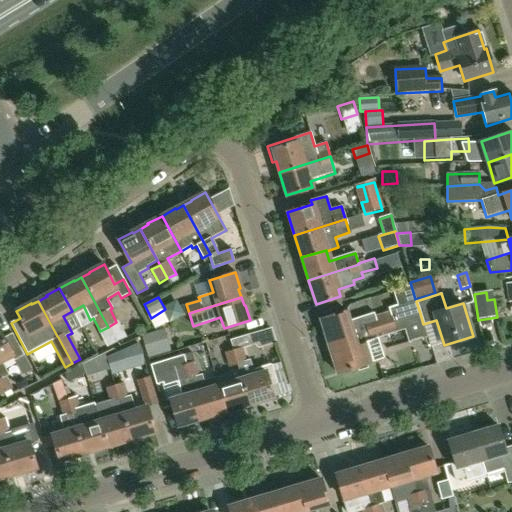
[(320,319),(328,342),(420,313),(416,301),(389,309),(390,313),(375,317),(374,312),(348,320),(345,311),(320,319)]
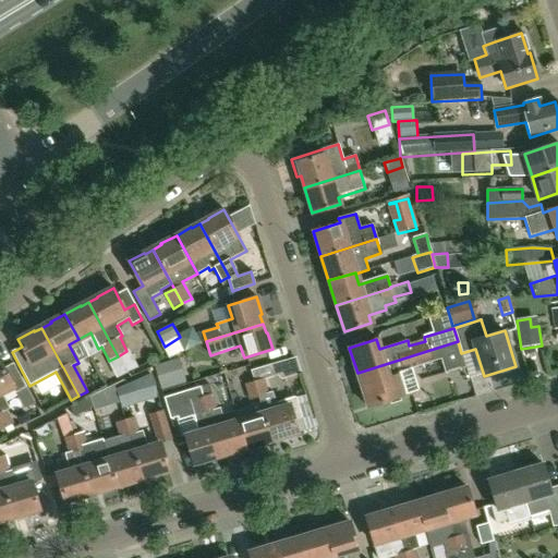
[(180,337),(165,347),(170,356),(195,347),(187,331),(179,335),(180,337)]
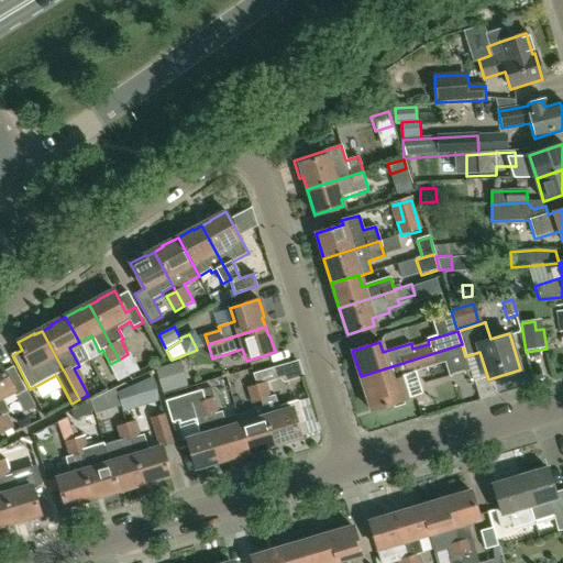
[(371,410),(423,394),(417,371),(444,362),(449,376),(470,370),(465,356),(462,344),(361,376),(371,410)]
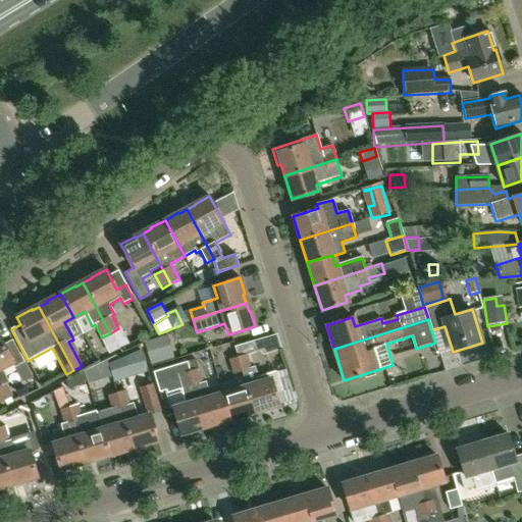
[(235,348),(238,357),(243,371),(242,371),(244,378),(253,411),(262,409),(263,410),(278,405),(271,379),(259,382),(255,367),(250,369),(247,357),(260,352),(264,356),(282,351),(277,335),(235,348)]
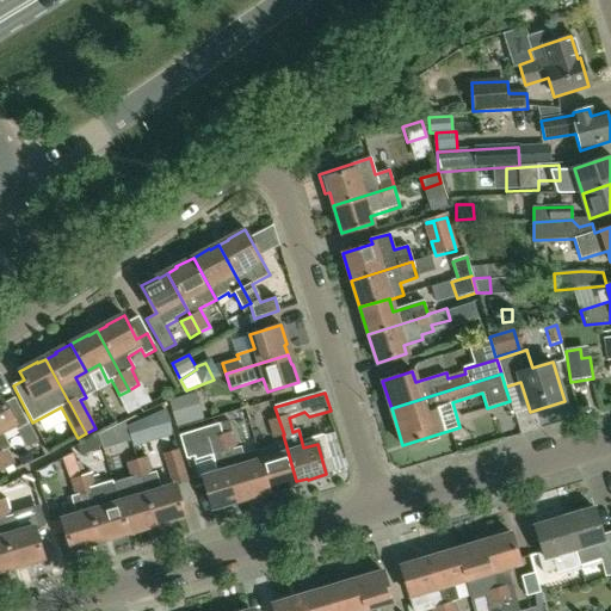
[(204,421),(197,395),(170,402),(178,429),(204,421)]
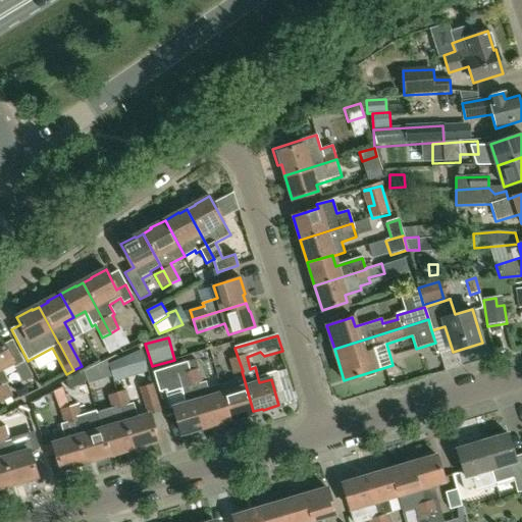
[(0,394),(4,402),(14,397),(7,383),(8,383),(1,368),(11,363),(14,368),(23,363),(12,341),(3,345),(0,338),(0,394)]
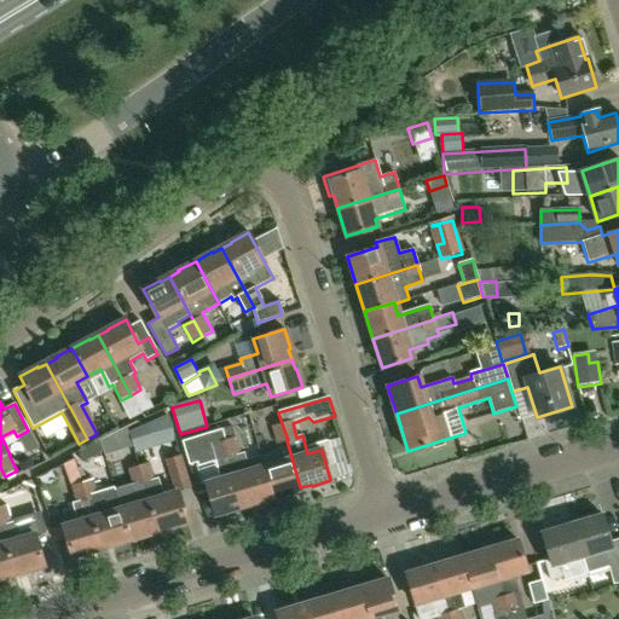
[(138,453),(177,441),(169,416),(131,433),(138,453)]
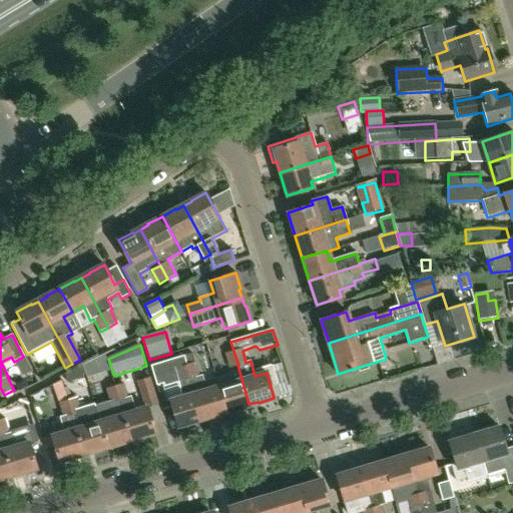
[(229,368),(237,365),(238,365),(233,351),(224,354),(229,368)]
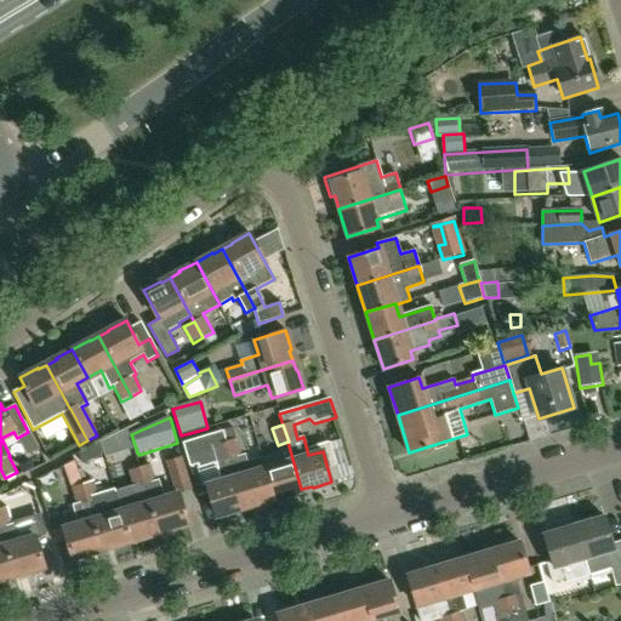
[(233,510),(244,506),(224,444),(226,443),(223,432),(183,444),(191,467),(199,465),(200,468),(216,463),(221,480),(206,485),(215,516),(234,511),(233,510)]
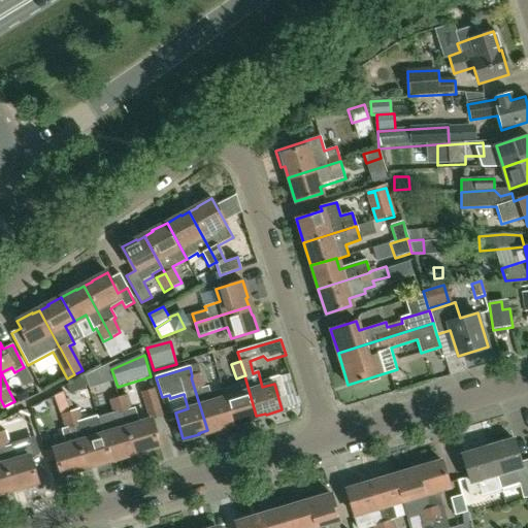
[(100,385),(96,370),(85,375),(89,388),(100,385)]
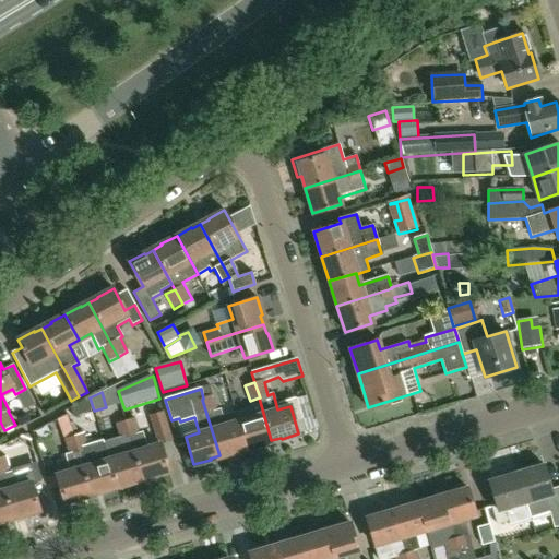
[(229,454),(246,449),(235,413),(223,417),(221,409),(217,411),(213,396),(203,399),(202,400),(219,455),(228,453),(229,454)]
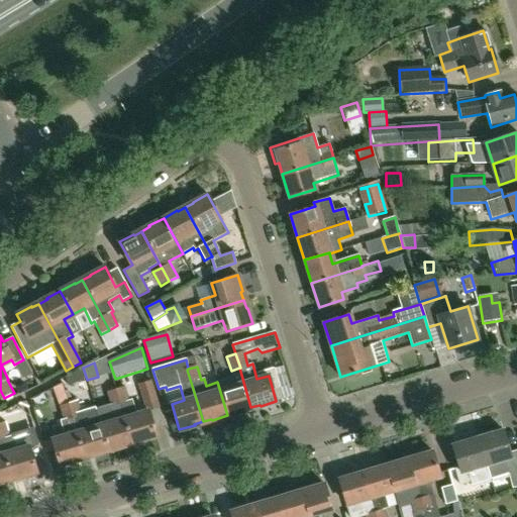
[(86,379),(83,371),(66,378),(69,386),(86,379)]
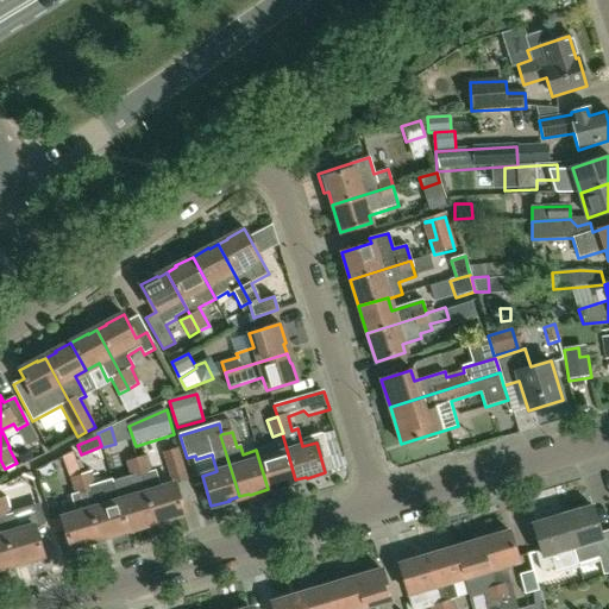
[(286,483),(295,479),(284,441),(256,450),(268,489),(286,484),(286,483)]
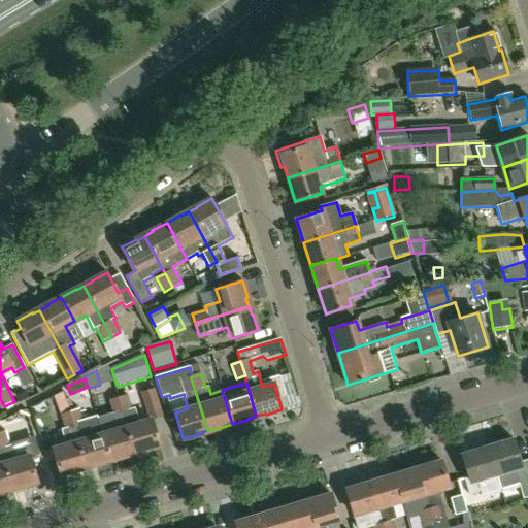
[(155,389),(140,393),(147,416),(162,411),(155,389)]
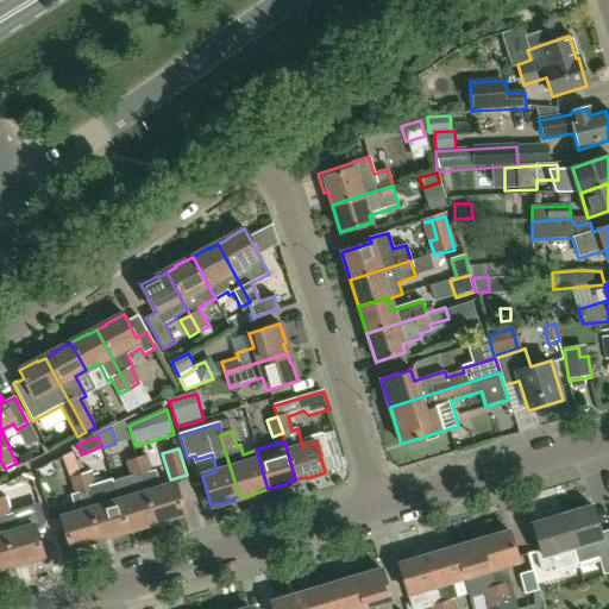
[(174,483),(161,488),(156,471),(152,472),(148,457),(136,460),(155,521),(165,518),(165,519),(183,514),(174,483)]
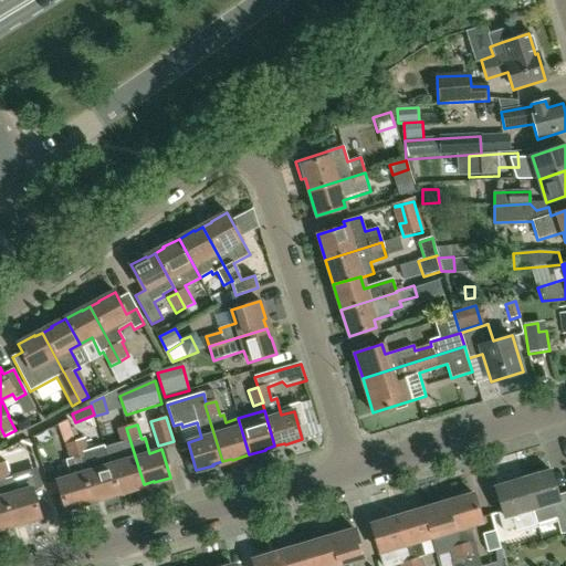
[(135,486),(144,484),(126,428),(117,430),(122,446),(119,447),(121,451),(107,456),(106,456),(118,493),(135,489),(135,486)]
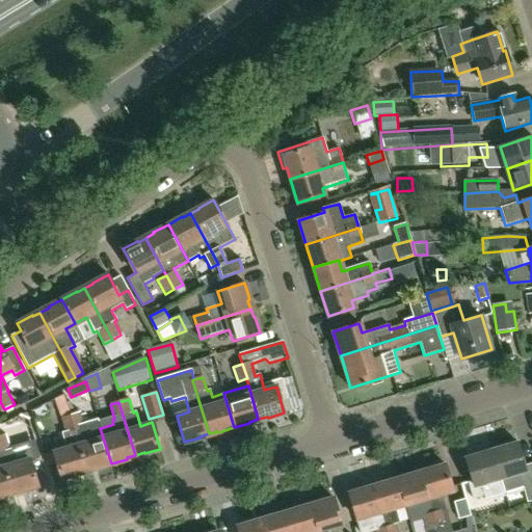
[(48,439),(56,435),(49,414),(40,416),(48,439)]
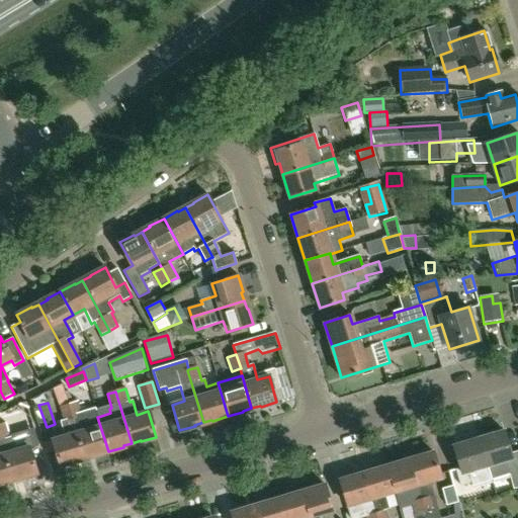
[(93,456),(108,451),(97,417),(98,417),(97,412),(82,417),(78,403),(68,406),(84,457),(93,455),(93,456)]
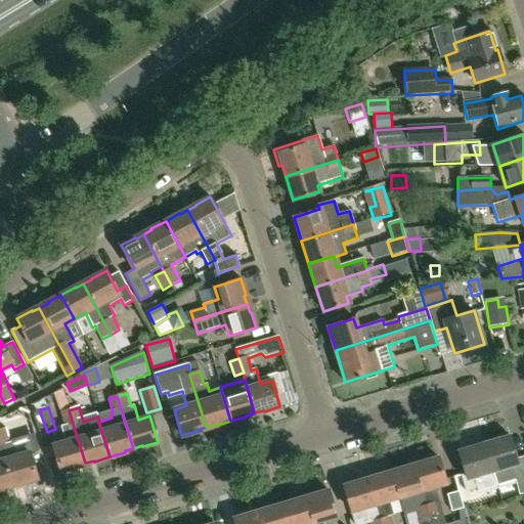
[(77,466),(85,463),(69,410),(60,412),(64,426),(60,428),(64,442),(53,445),(60,472),(77,467),(77,466)]
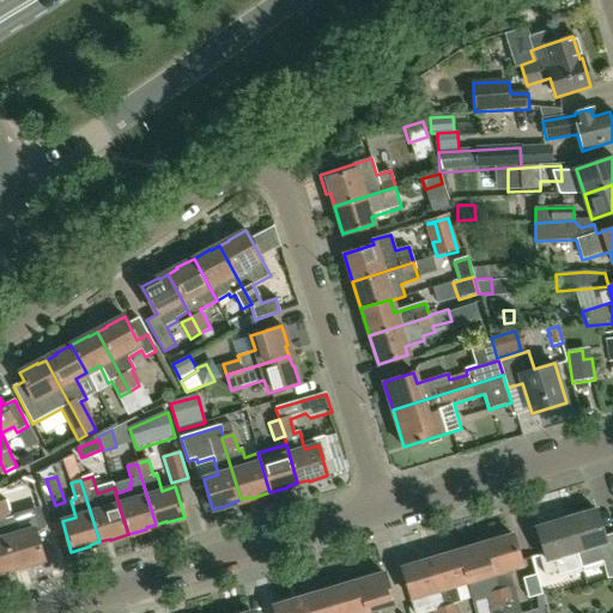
[(22,533),(22,532),(19,532),(14,517),(13,519),(8,501),(0,503),(0,519),(14,566),(25,563),(25,565),(44,559),(35,529),(22,533)]
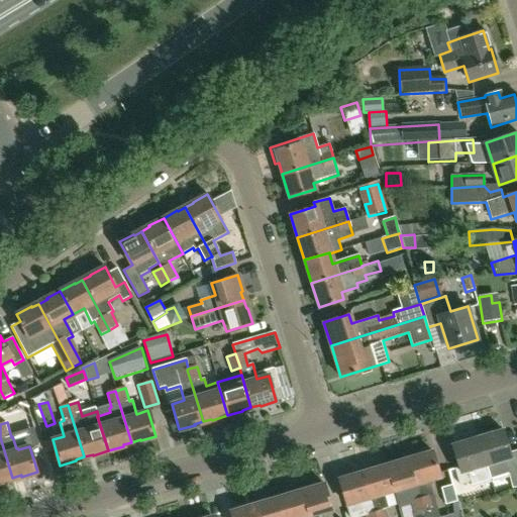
[(516,448),(509,451),(502,429),(477,437),(490,478),(507,473),(512,487),(516,485),(516,448)]
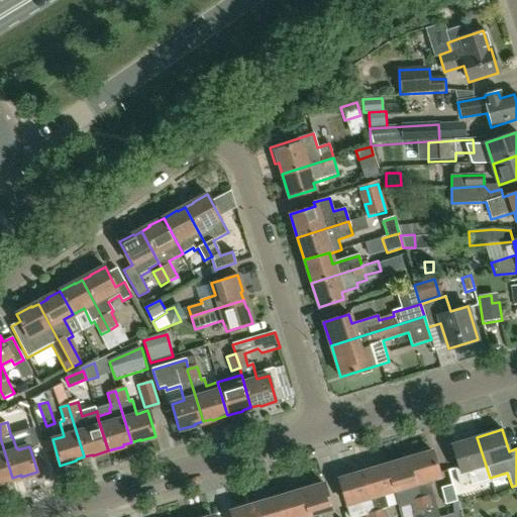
[(4,480),(12,478),(0,437),(0,482),(5,482),(4,480)]
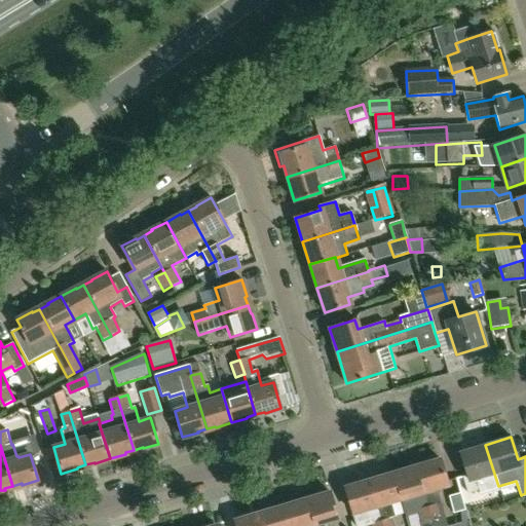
[(479,492),(498,486),(485,445),(459,452),(466,475),(461,477),(466,493),(478,490),(479,492)]
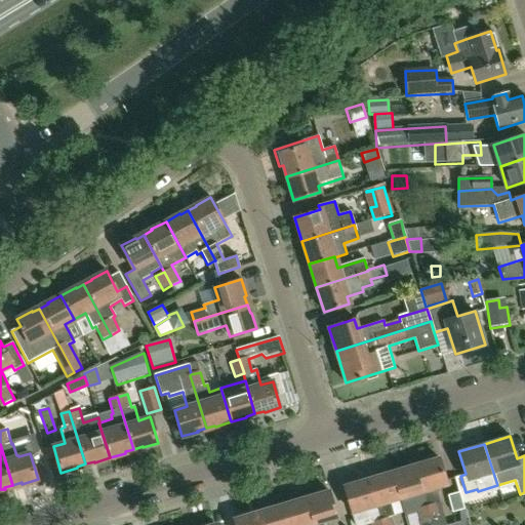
[(446,484),(438,457),(414,465),(431,518),(433,524),(446,524),(435,487),(446,484)]
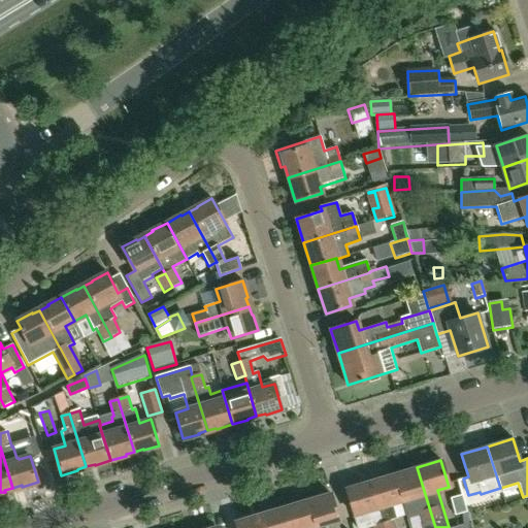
[(423,524),(433,521),(417,467),(394,474),(401,501),(402,500),(405,512),(418,508),(423,524)]
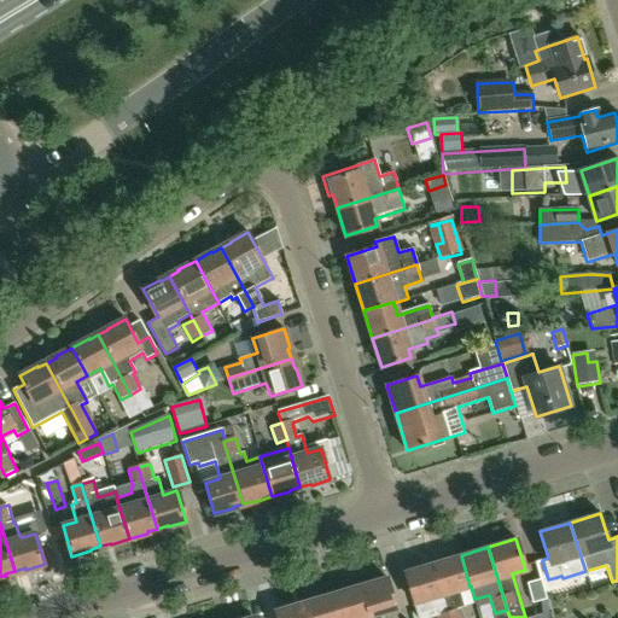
[(465,607),(459,589),(470,587),(461,555),(433,564),(449,617),(464,617),(461,608),(465,607)]
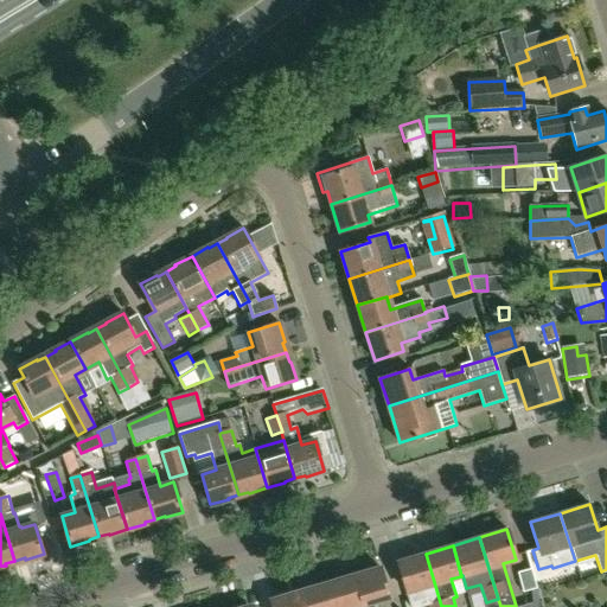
[(429,606),(441,606),(426,554),(397,562),(410,605),(428,600),(429,606)]
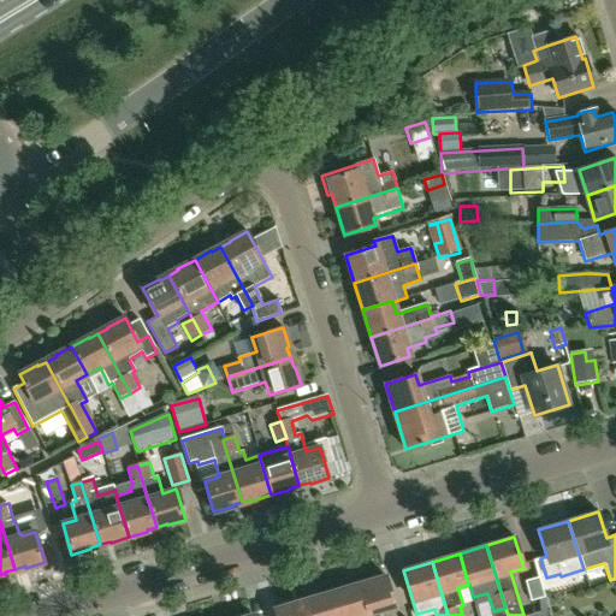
[(395,606),(385,575),(357,584),(366,615),(380,615),(379,611),(395,606)]
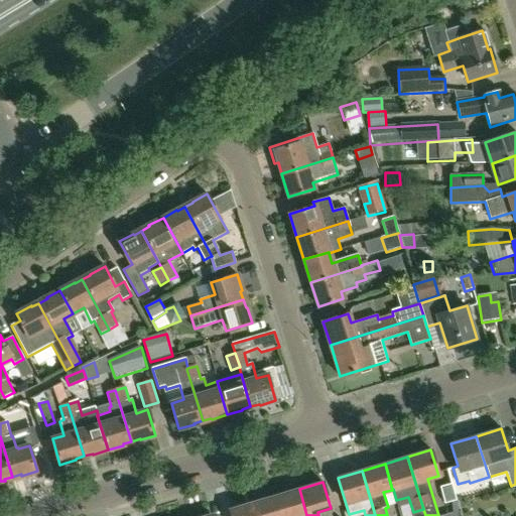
[(457,501),(452,485),(440,488),(445,504),(457,501)]
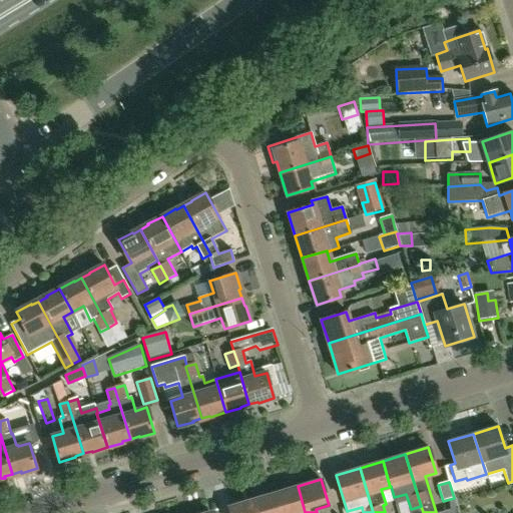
[(305,512),(298,486),(275,493),(281,512),(305,512)]
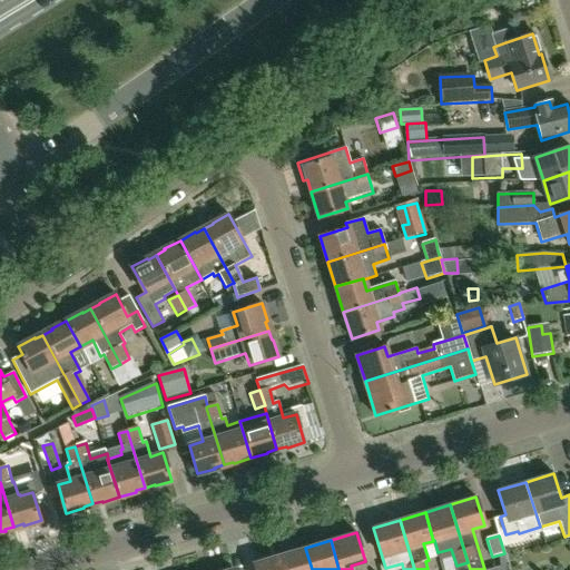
[(312,569),(305,548),(279,556),(284,569),(312,569)]
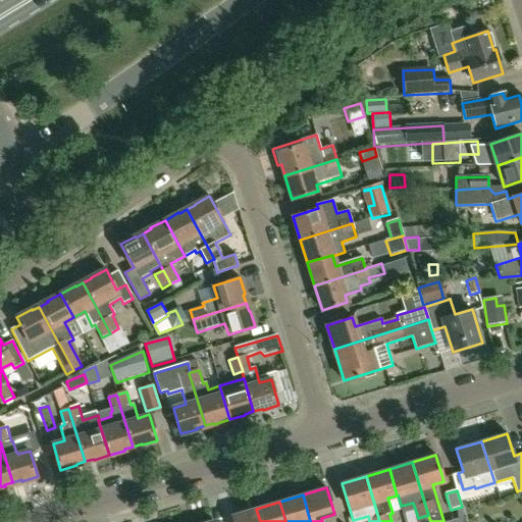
[(260,521),(256,509),(232,516),(233,521),(260,521)]
